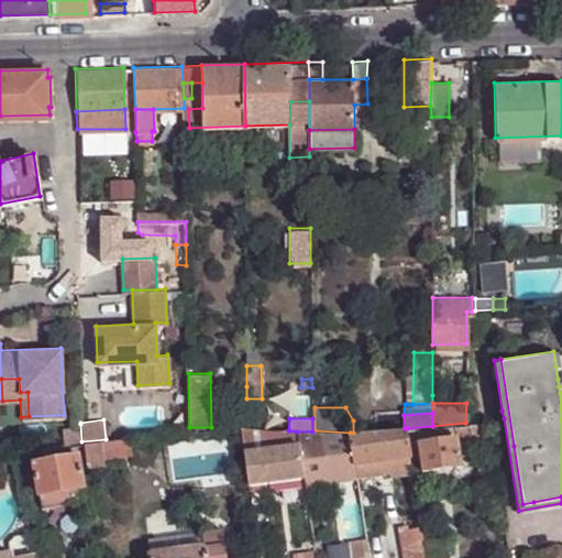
[(487,422),(470,423),(472,433),(473,439),(489,437),(487,422)]
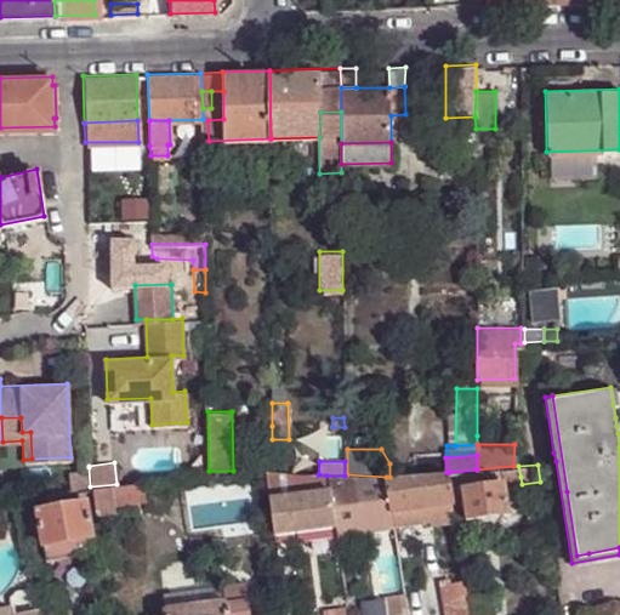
[(518,466),(513,466),(477,470),(449,472),(451,485),(464,483),(515,477),(521,477),(518,466)]
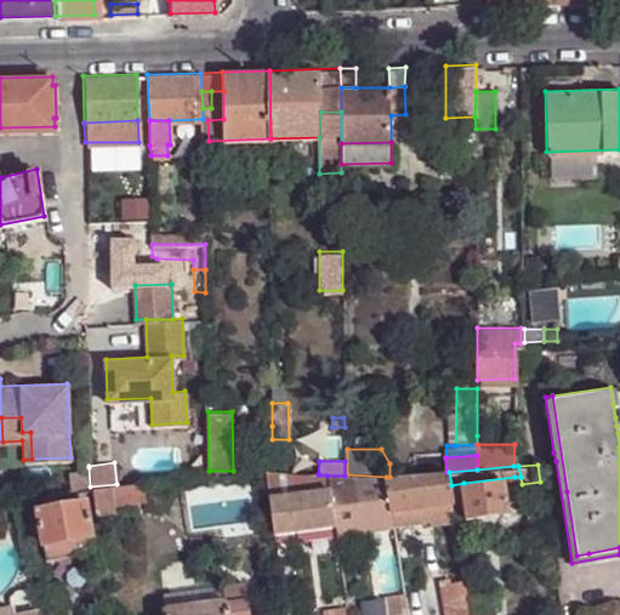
[(89,467),(68,470),(70,491),(90,487),(89,467)]
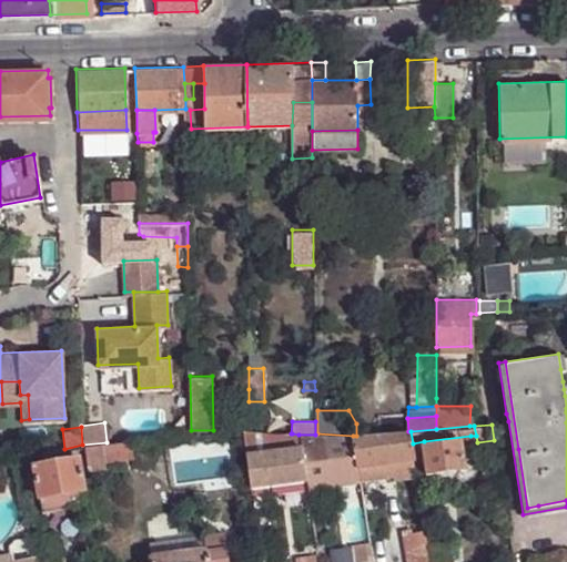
[(413,443),(411,431),(408,431),(380,433),(356,436),(353,436),(355,449),(357,463),(358,462),(391,458),(413,455),(414,455),(413,443)]
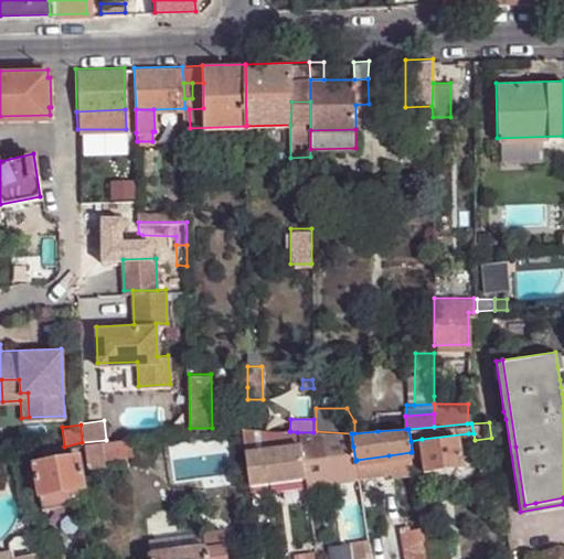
[(262,438),(262,430),(247,430),(245,430),(252,483),(305,476),(301,453),(299,444),(255,450),(253,439),(262,438)]
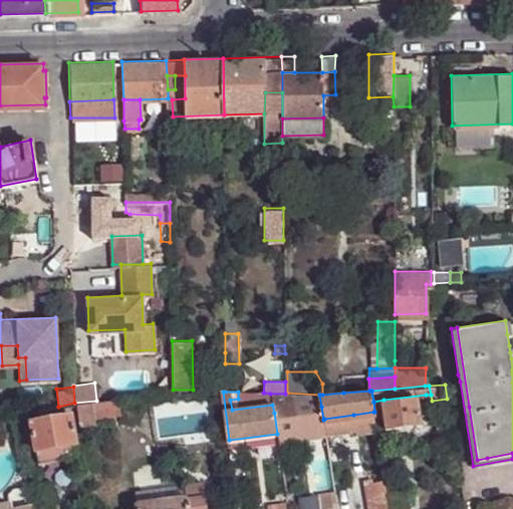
[(272,405),(270,394),(264,393),(263,393),(238,392),(238,399),(230,400),(232,410),(272,405)]
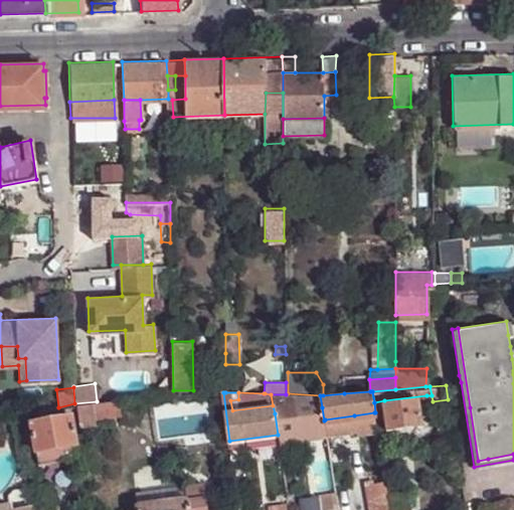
[(322,407),(320,395),(288,393),(286,394),(271,394),(273,405),(275,413),(278,435),(292,433),(299,438),(326,435),(324,420),(322,407)]
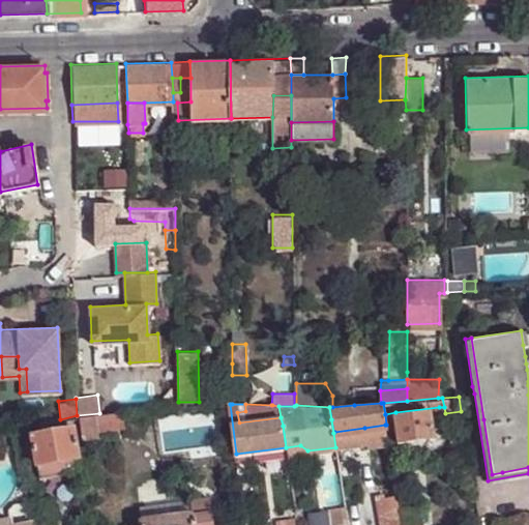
[(439,407),(395,412),(399,441),(434,437),(434,434),(442,433),(439,407)]
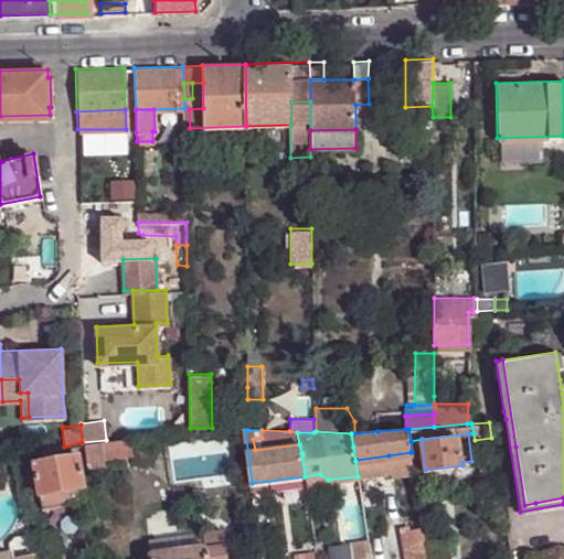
[(132,445),(130,437),(106,440),(82,442),(83,451),(85,465),(104,464),(103,451),(132,445)]
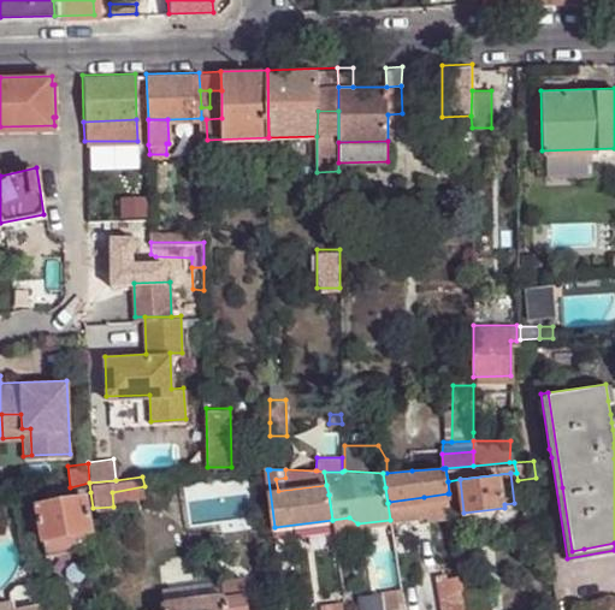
[(70,487),(58,489),(59,497),(83,493),(90,492),(89,483),(70,487)]
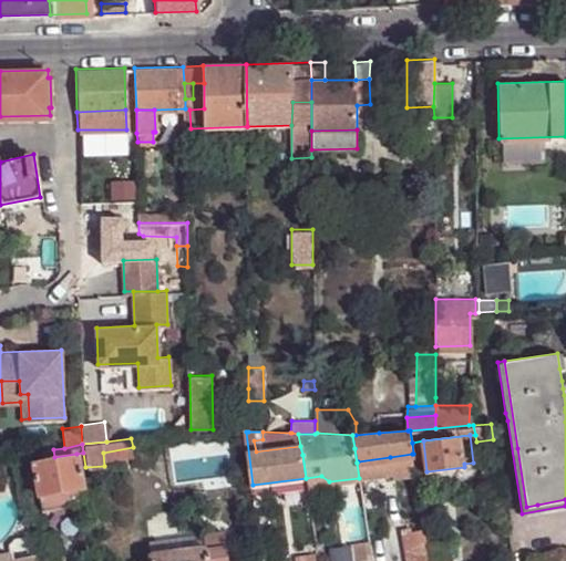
[(76,454),(54,457),(32,461),(41,507),(85,499),(76,454)]
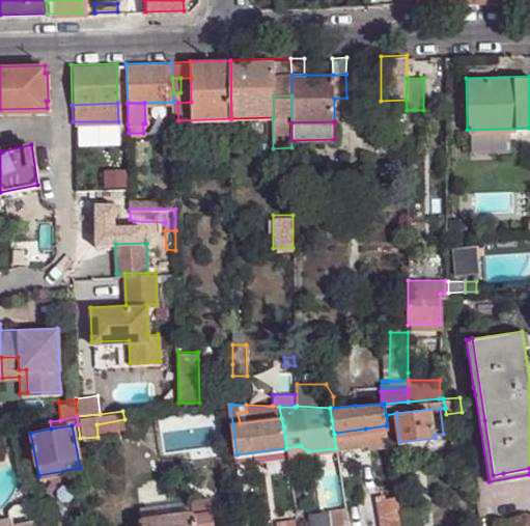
[(386,425),(365,428),(367,443),(367,447),(388,444),(386,425)]
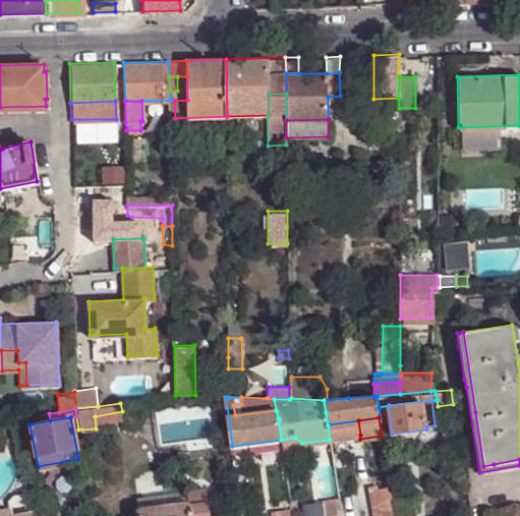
[(358,420),(329,424),(331,439),(360,435),(358,420)]
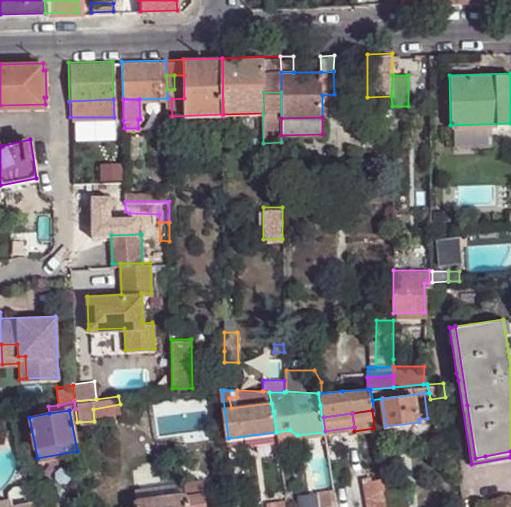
[(384,475),(363,479),(367,506),(373,506),(371,495),(387,492),(386,490),(384,478),(384,475)]
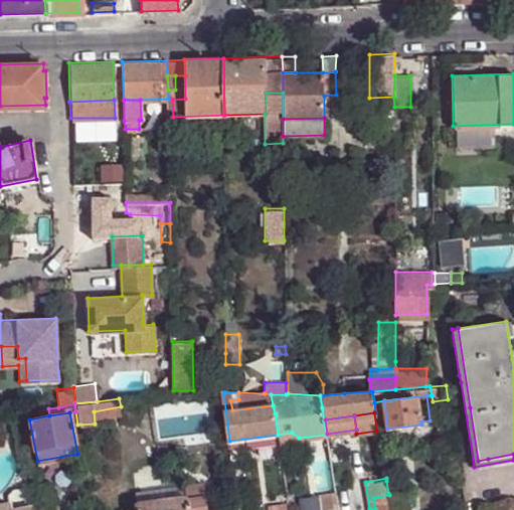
[(8,492),(9,502),(11,501),(12,508),(32,505),(28,484),(13,487),(8,492)]
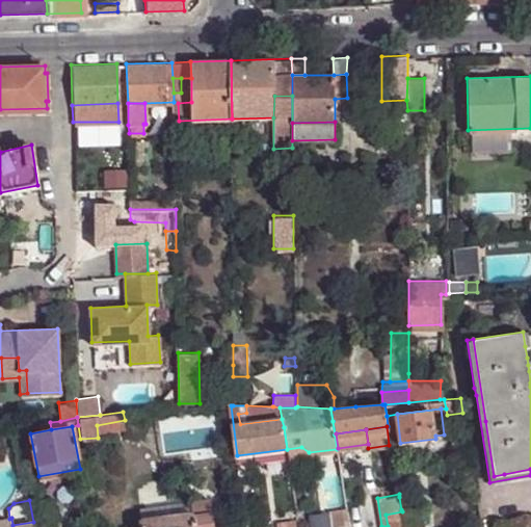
[(332,519),(347,516),(346,510),(345,503),(329,505),(332,519)]
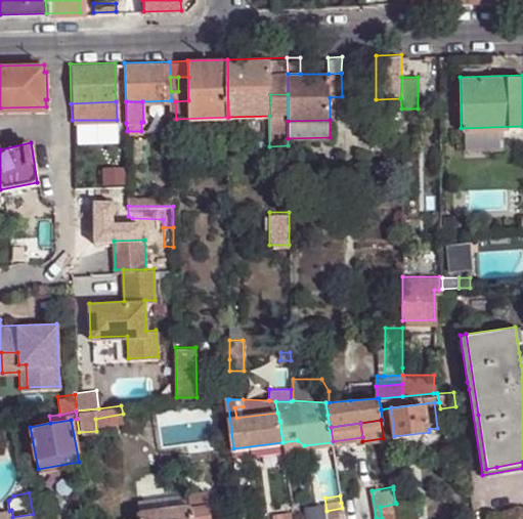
[(213,518),(211,496),(140,507),(142,518),(213,518)]
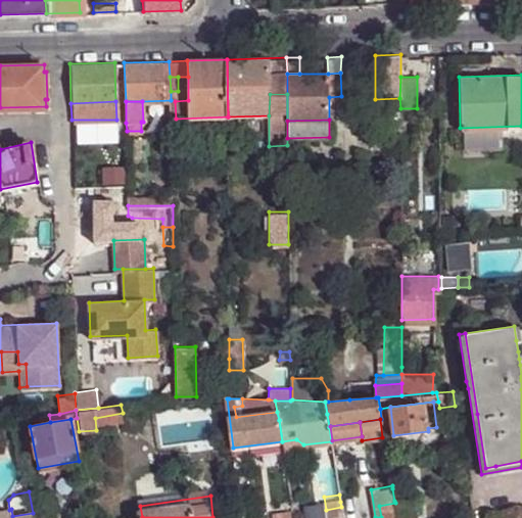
[(395,503),(397,517),(396,517),(415,517),(412,499),(394,501),(395,503)]
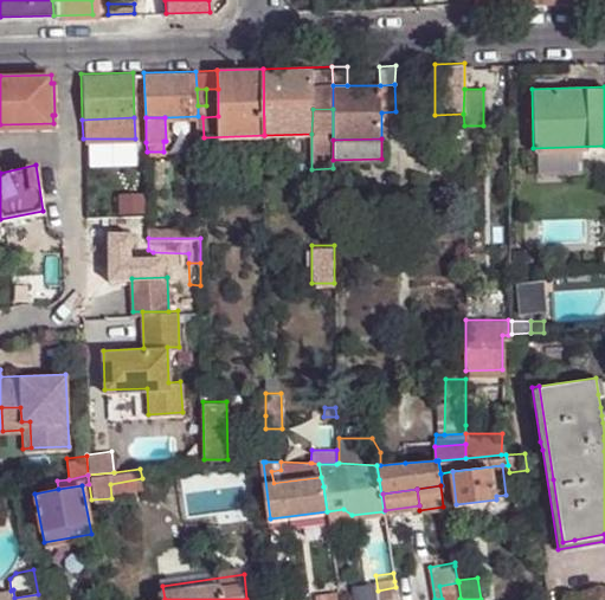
[(458,582),(439,586),(442,599),(459,599),(461,599),(458,582)]
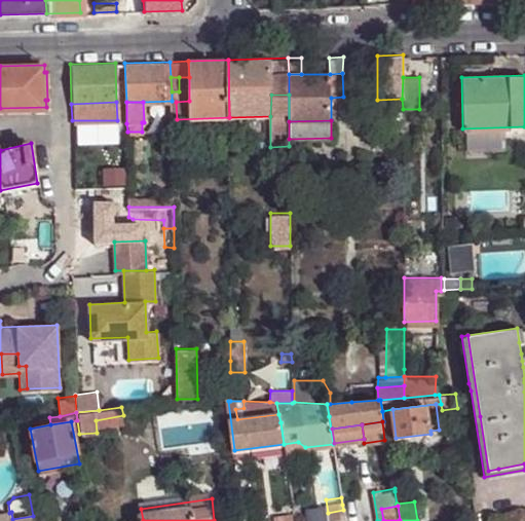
[(296,520),(295,510),(272,513),(272,520),(296,520)]
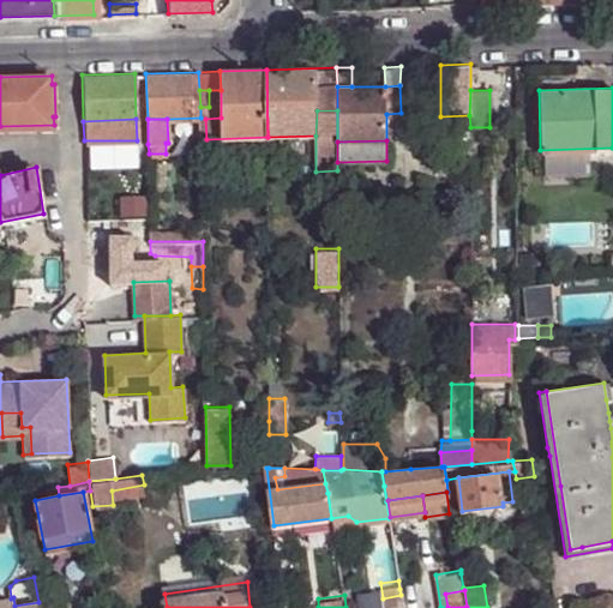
[(403,607),(401,595),(383,599),(383,607),(403,607)]
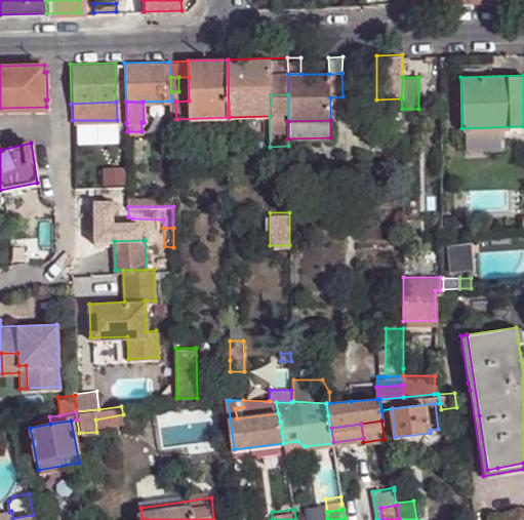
[(35,519),(34,515),(33,515),(12,518),(11,511),(9,512),(0,513),(0,519),(35,519)]
